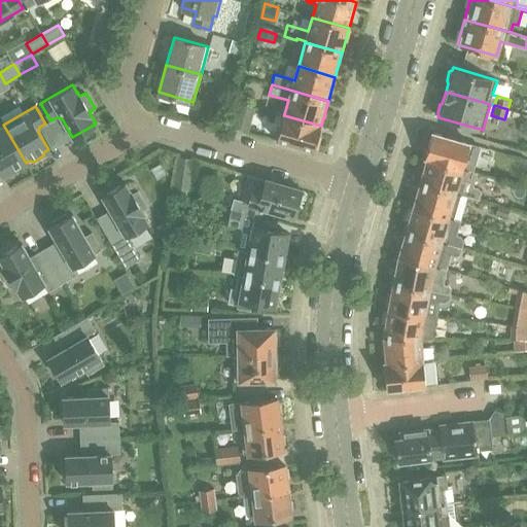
[(272,121),(281,125),(277,140),(314,150),(321,126),(284,115),(284,114),(275,111),(272,121)]
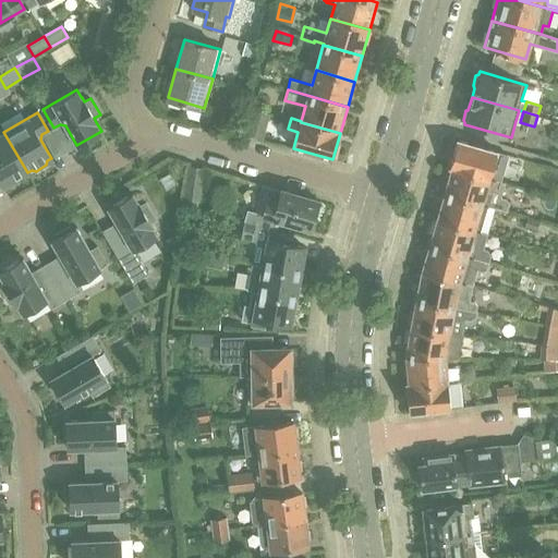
[(27,172),(3,132),(0,134),(0,179),(4,186),(27,172)]
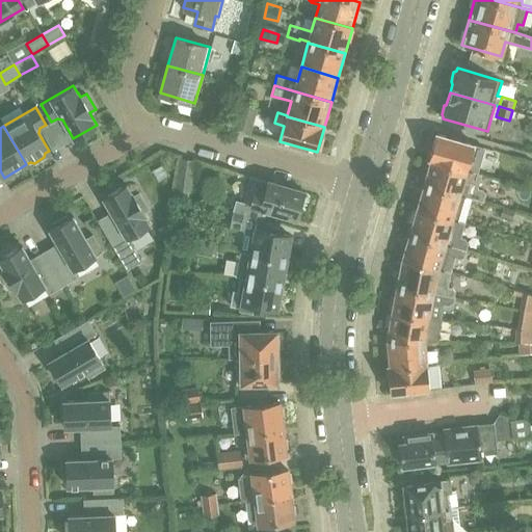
[(439,134),(431,159),(473,170),(479,147),(473,145),(474,143),(439,134)]
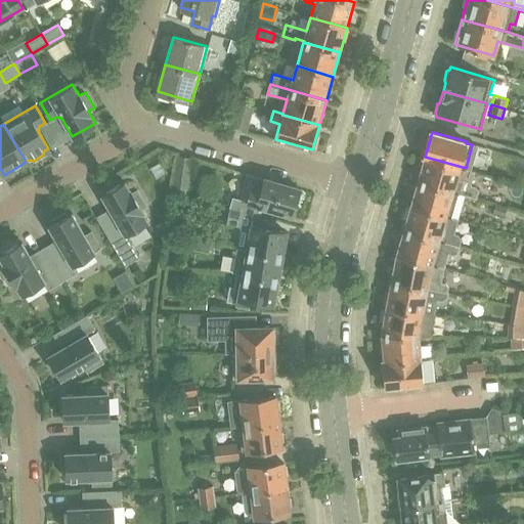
[(176,156),(172,190),(187,192),(191,158),(176,156)]
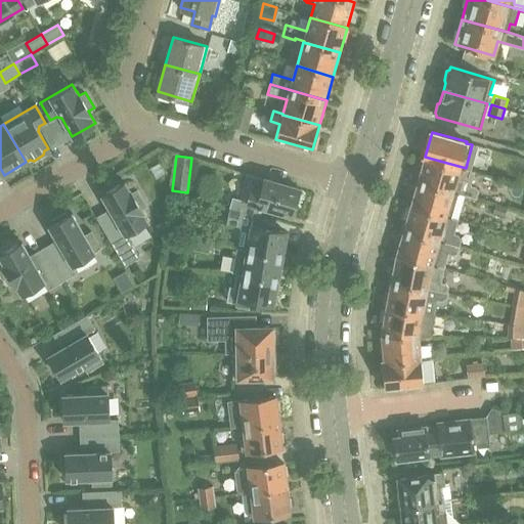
[(425,157),(418,180),(476,198),(479,190),(476,186),(470,185),(474,171),(466,169),(466,168),(425,157)]
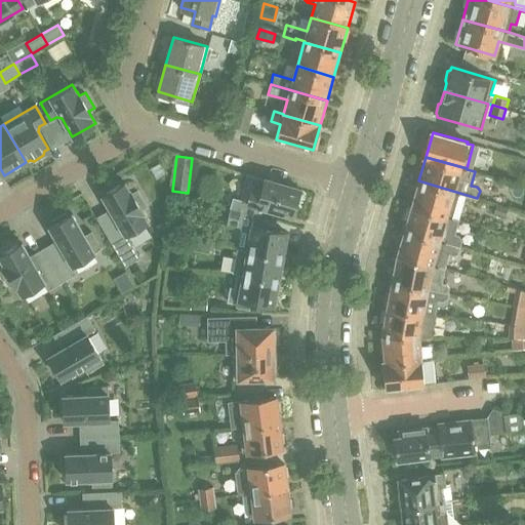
[(287,215),(298,177),(247,162),(248,188),(245,187),(241,200),(235,200),(231,207),(260,215),(263,207),(272,210),(273,208),(287,215)]
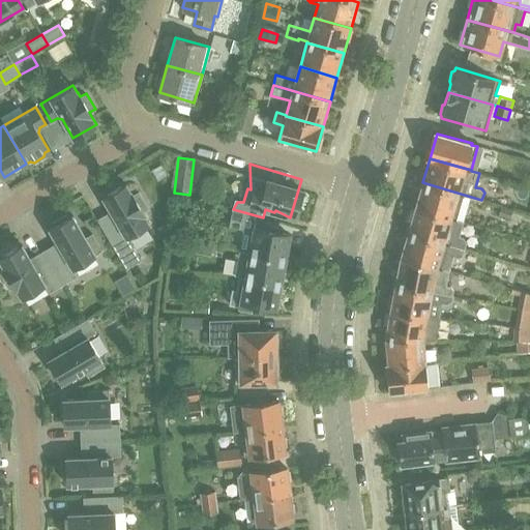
[(422,182),(415,207),(463,222),(469,197),(481,200),(422,182)]
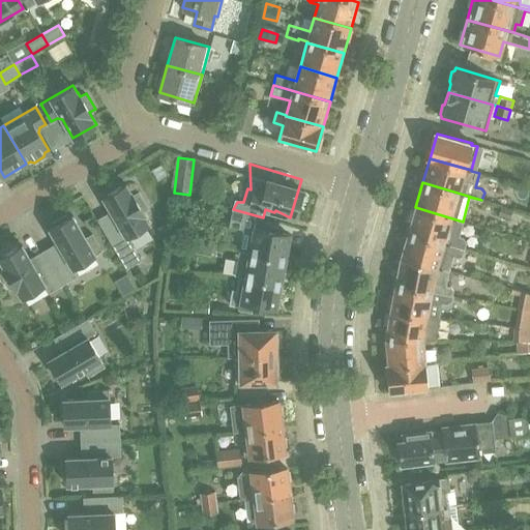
[(110,210),(96,218),(125,268),(141,259),(133,245),(151,234),(145,225),(149,223),(142,211),(148,208),(138,192),(133,195),(125,183),(102,197),(110,210)]
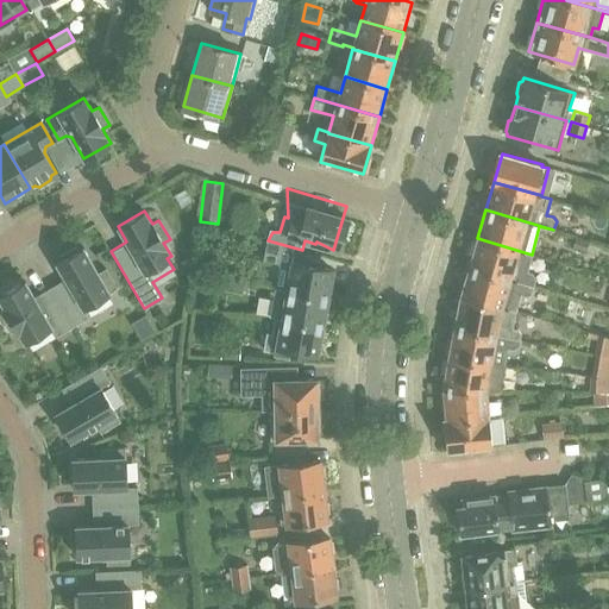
[(477,238),(470,267),(534,286),(535,277),(533,272),(527,271),(532,255),(477,238)]
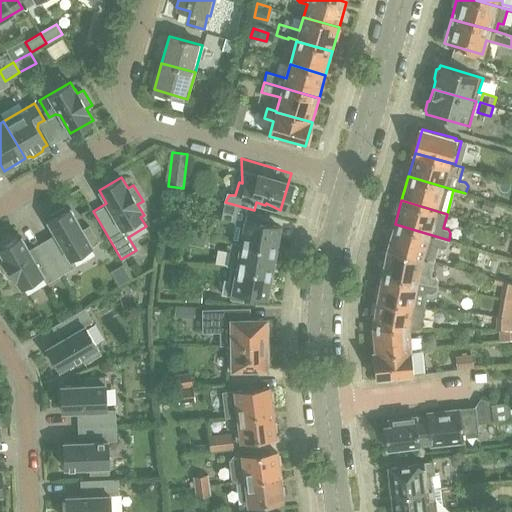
[(492,210),(494,203),(483,200),(481,207),(492,210)]
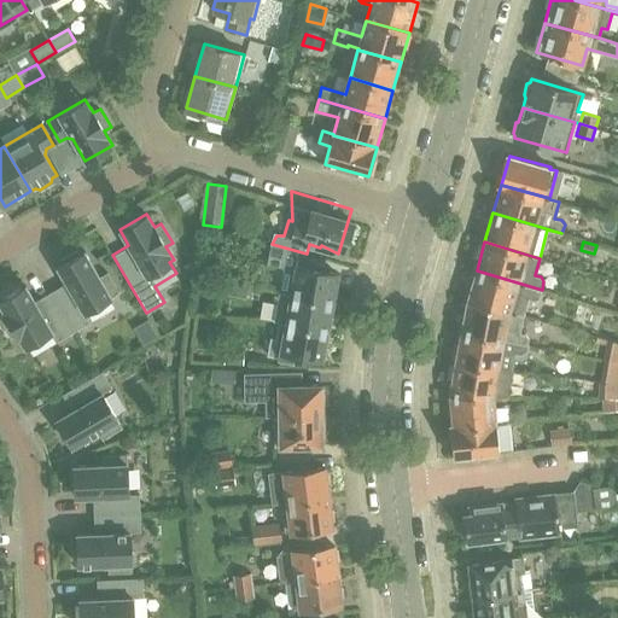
[(285,267),(280,292),(332,302),(337,272),(308,267),(309,262),(304,261),(305,255),(273,245),(267,263),(285,267)]
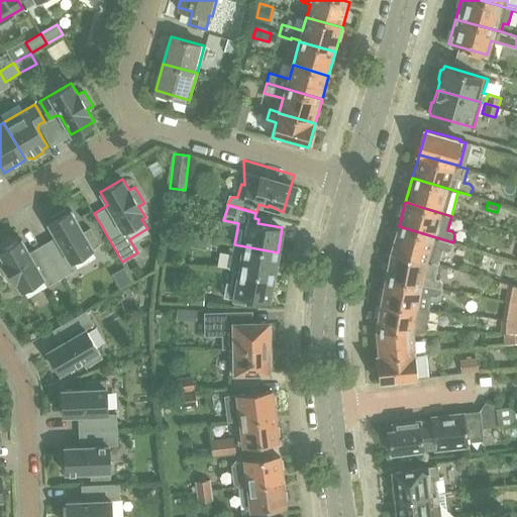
[(56,236),(42,243),(62,277),(75,269),(71,261),(99,244),(89,227),(83,231),(70,210),(66,212),(64,209),(49,217),(52,220),(47,223),(56,236)]
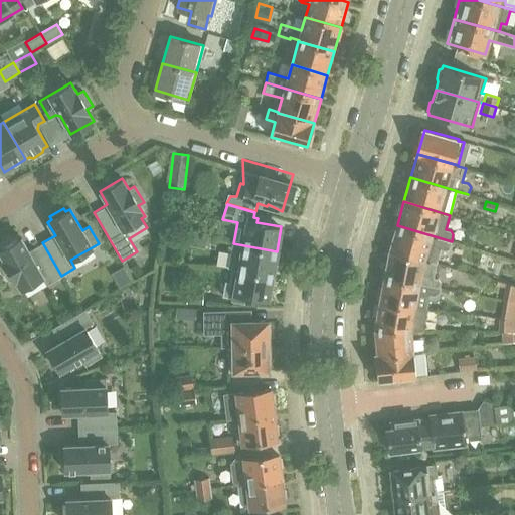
[(397,225),(390,249),(437,263),(440,249),(446,250),(450,248),(452,241),(397,225)]
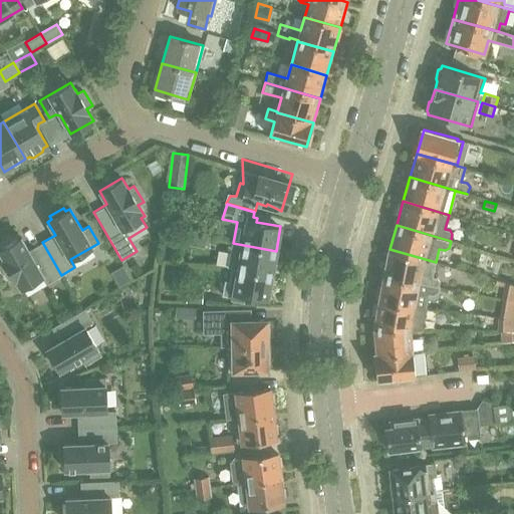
[(193,232),(190,245),(204,248),(207,235),(193,232)]
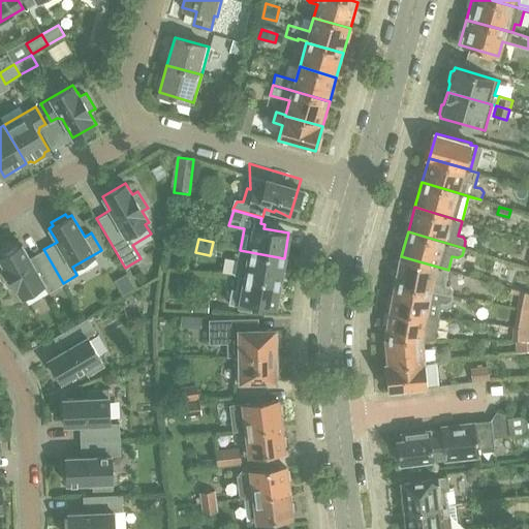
[(63,283),(43,249),(29,257),(22,244),(0,256),(0,261),(4,270),(0,272),(0,274),(8,289),(14,286),(21,298),(44,283),(49,291),(63,283)]
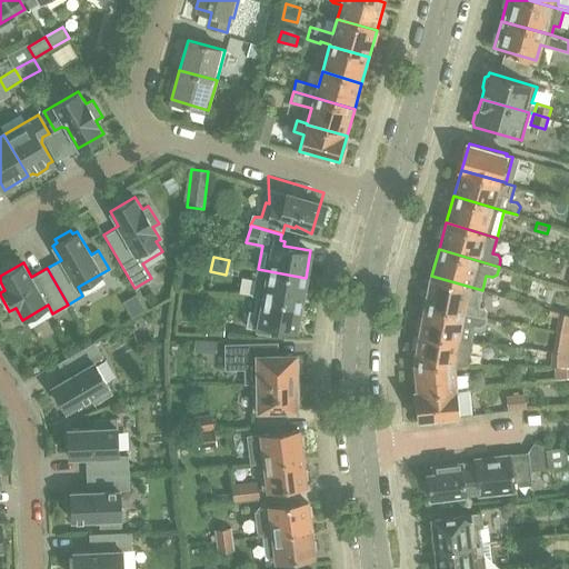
[(252,296),(256,296),(300,303),(306,278),(258,269),(252,296)]
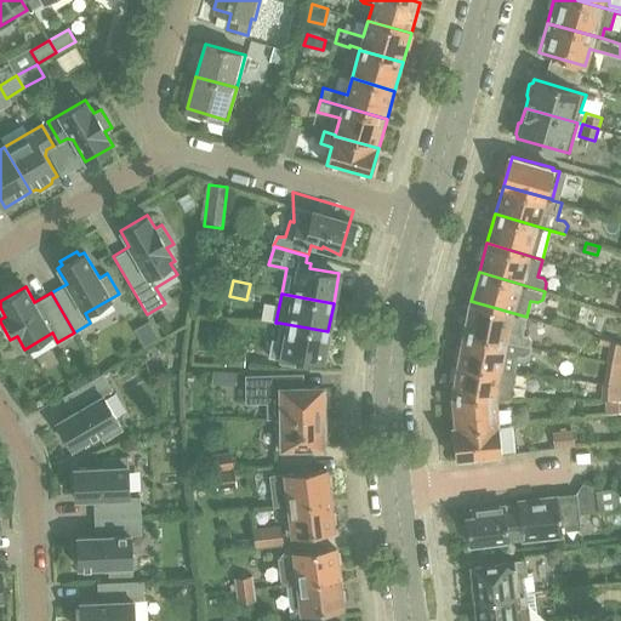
[(471,301),(465,332),(505,340),(505,341),(530,347),(531,340),(528,336),(523,335),(527,317),(471,301)]
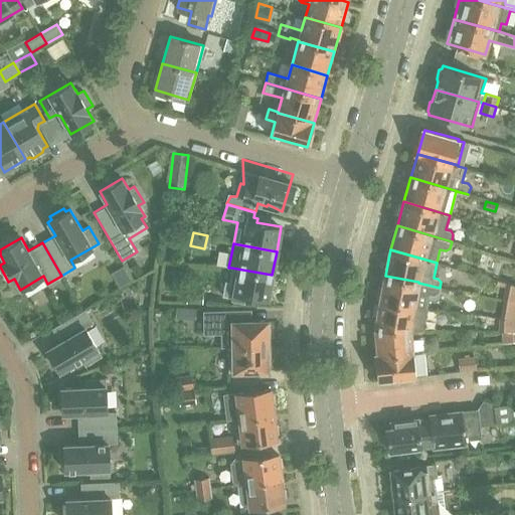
[(272,275),(231,268),(229,281),(225,281),(223,295),(233,297),(233,298),(243,300),(244,295),(268,299),(272,275)]
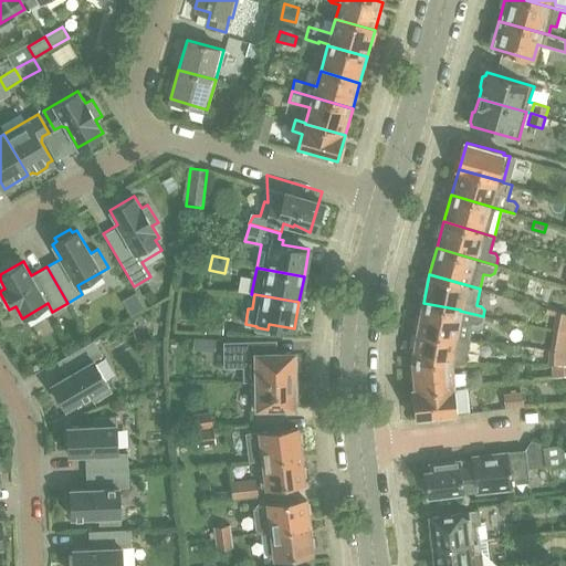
[(423,303),(418,332),(454,336),(460,311),(460,310),(423,303)]
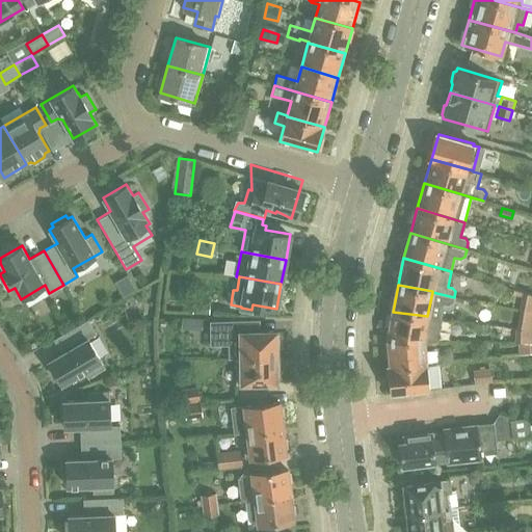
[(531,293),(523,292),(520,310),(531,312),(531,293)]
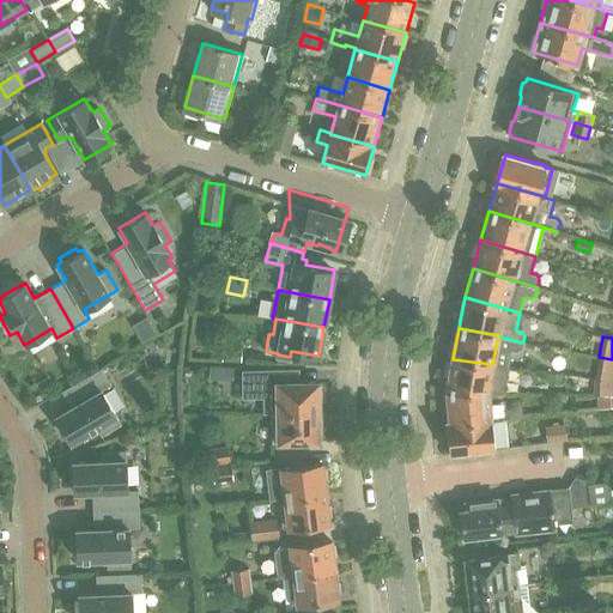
[(223,347),(222,360),(241,362),(241,347),(223,347)]
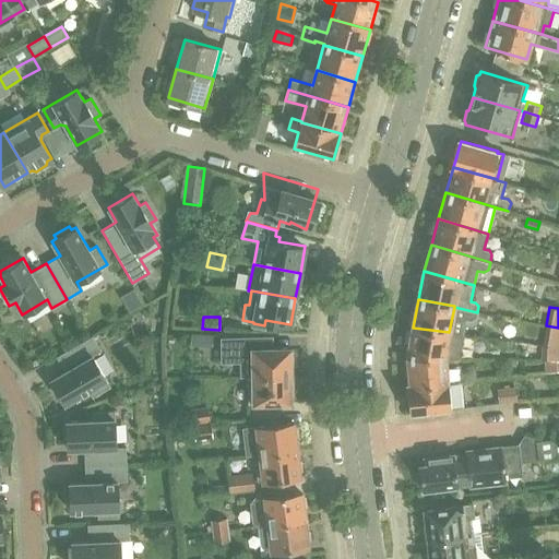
[(558,328),(546,325),(544,344),(558,346),(558,328)]
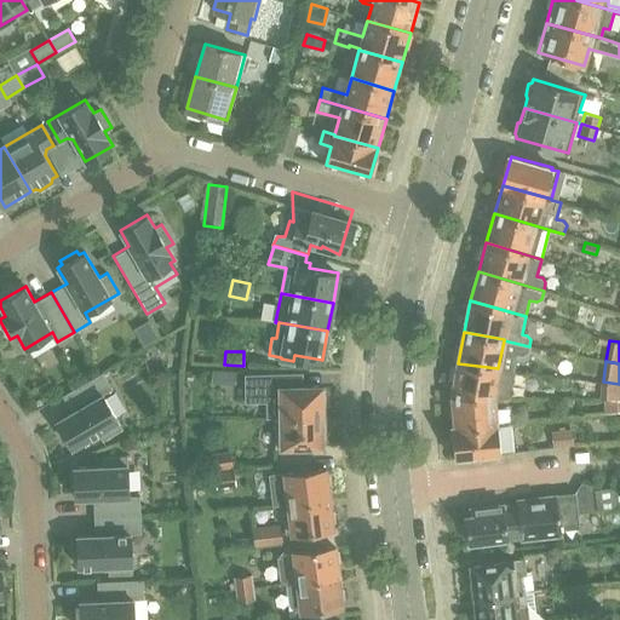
[(458,363),(453,392),(494,396),(510,396),(514,371),(498,368),(458,363)]
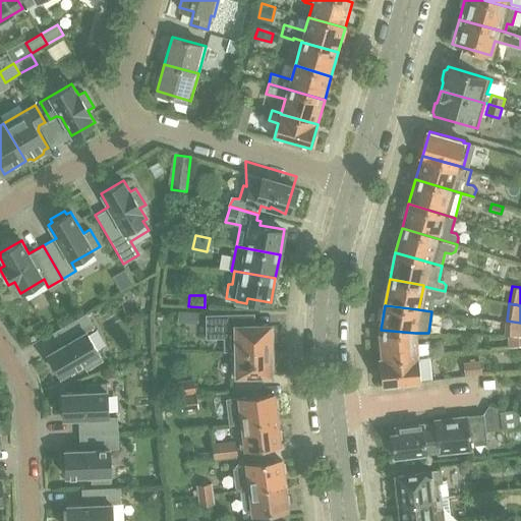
[(52,332),(52,333),(60,346),(47,353),(60,375),(82,363),(85,369),(103,360),(85,331),(94,327),(85,312),(52,332)]
